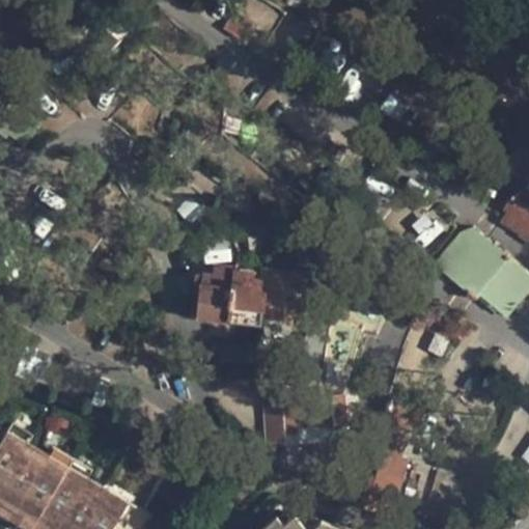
[(230,20),(225,28),(243,39),(248,32),(230,20)]
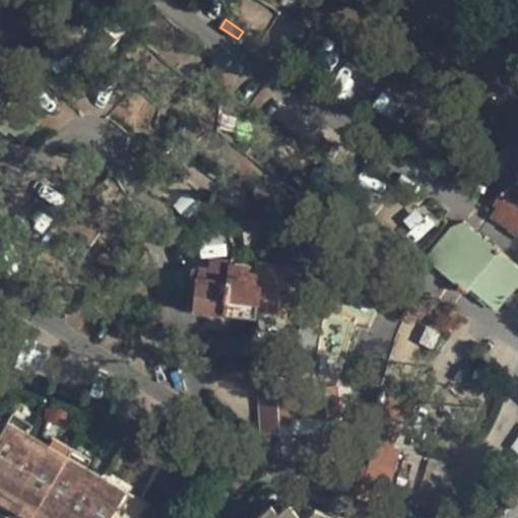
[(517,162),(503,188),(502,187),(491,207),(497,211),(491,222),(507,233),(509,231),(517,236),(517,162)]
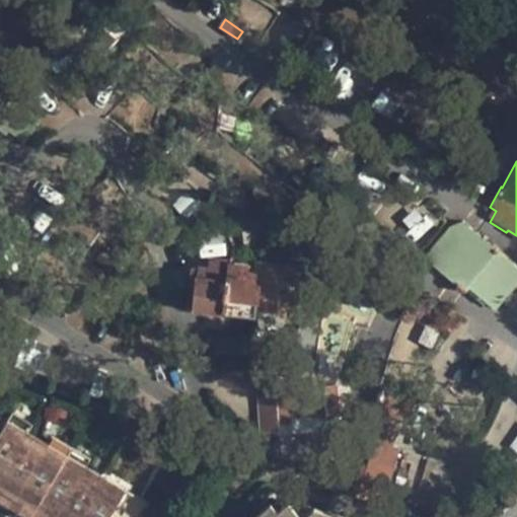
[(495,251),(461,224),(456,230),(449,228),(424,259),(467,296),(472,290),(497,310),(516,285),(516,266),(497,249),(495,251)]
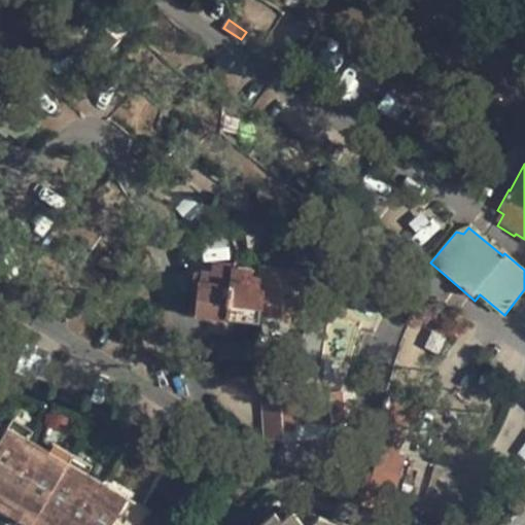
[(206,282),(197,280),(195,308),(218,309),(218,307),(230,308),(230,318),(261,321),(261,319),(283,321),(285,309),(292,310),(294,285),(303,286),(305,286),(307,272),(261,269),(230,272),(229,284),(206,282)]
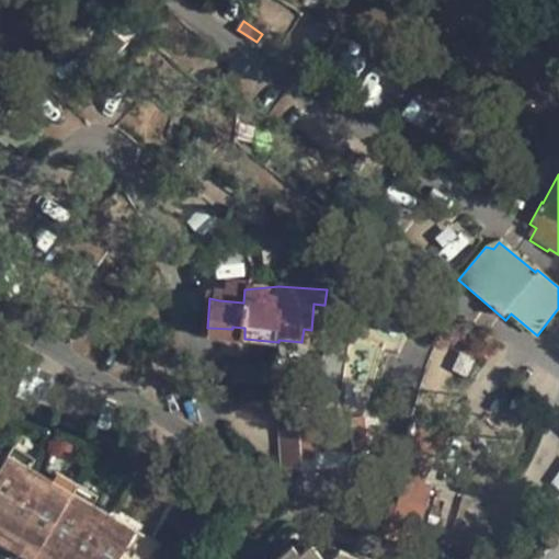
[(243,303),(244,289),(220,288),(219,300),(243,303)]
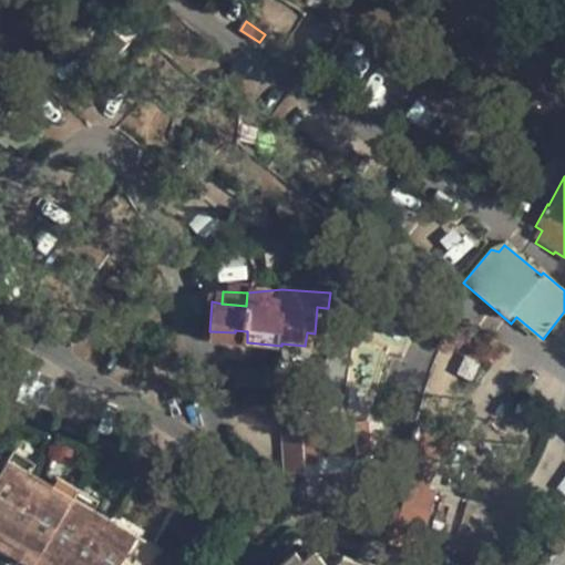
[(324,335),(326,308),(317,307),(315,334),(324,335)]
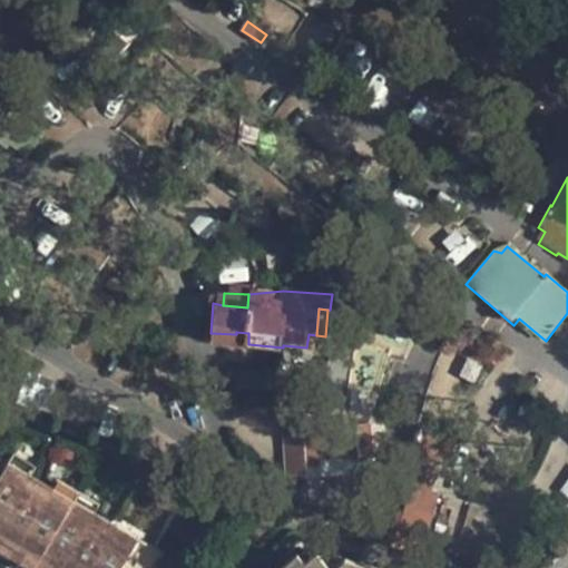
[(236,332),(236,334),(235,342),(248,344),(248,333),(236,332)]
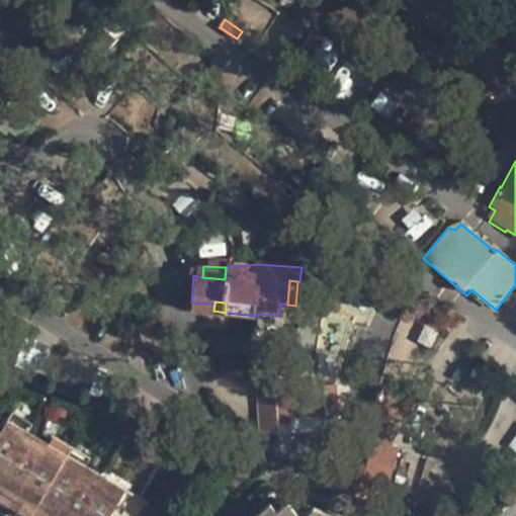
[(275,383),(257,384),(260,432),(278,431),(278,427),(290,425),(290,419),(316,417),(317,429),(341,418),(344,407),(344,399),(336,400),(335,387),(276,392),(275,383)]
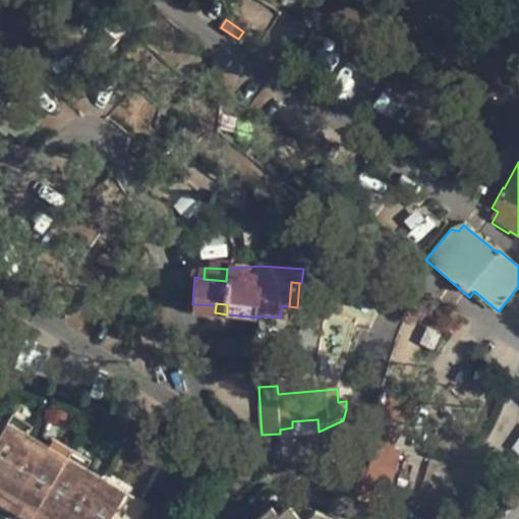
[(416,406),(381,396),(365,445),(350,462),(367,468),(376,445),(402,453),(416,406)]
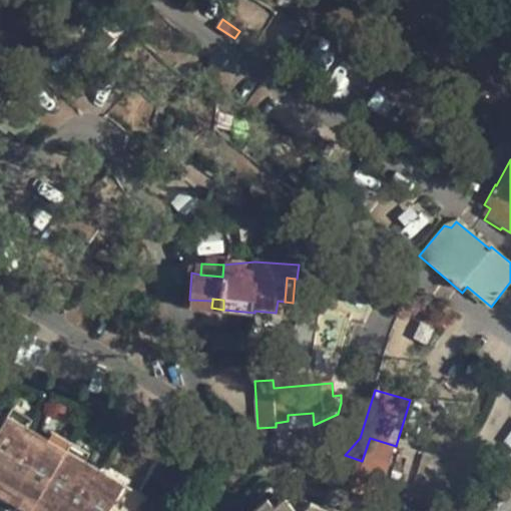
[(276,423),(276,427),(276,432),(315,429),(314,425),(313,413),(288,415),(288,421),(276,423)]
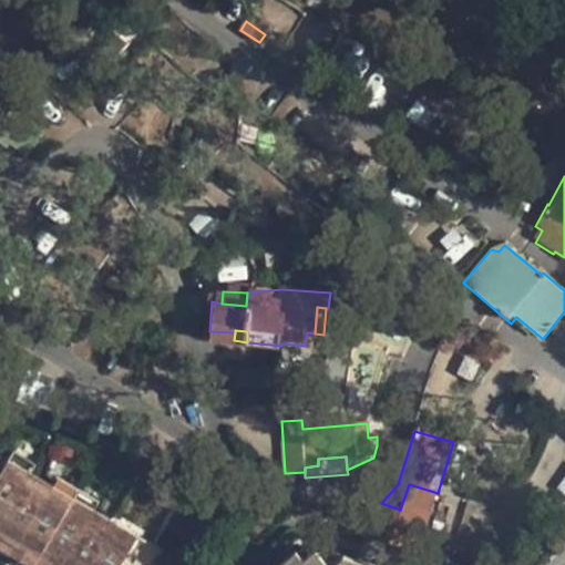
[(9,459),(0,473),(0,543),(4,536),(52,564),(119,564),(137,535),(9,459)]
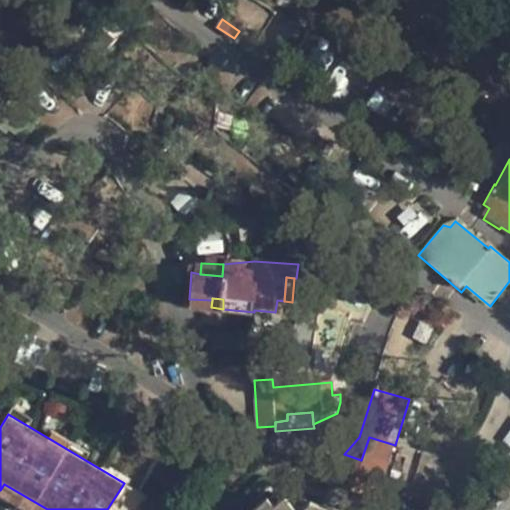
[(395,445),(369,437),(361,460),(351,490),(378,500),(395,445)]
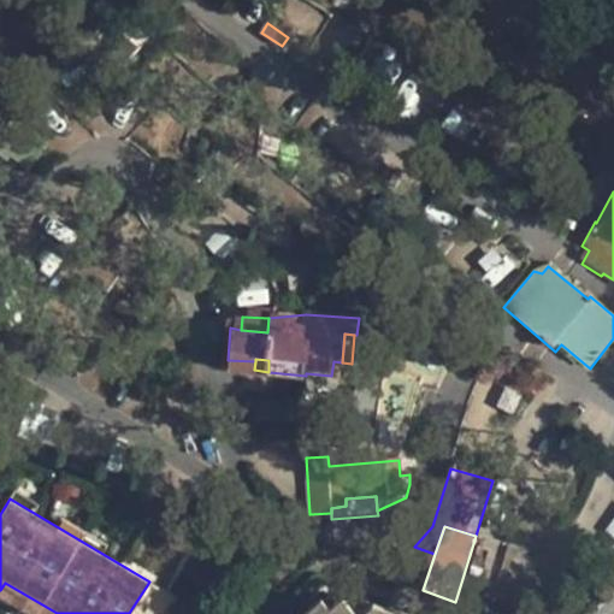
[(57,613),(5,583),(0,590),(0,595),(31,613),(57,613)]
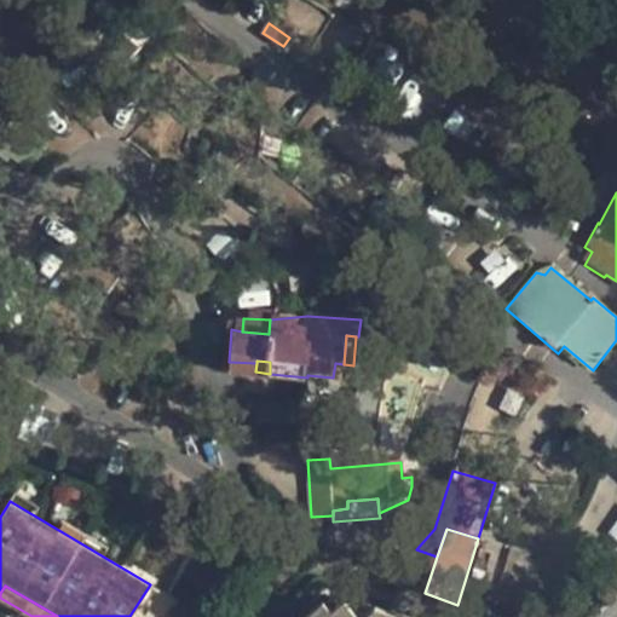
[(333,612),(323,604),(310,616),(398,616),(373,607),(362,616),(356,616),(342,603),(333,612)]
